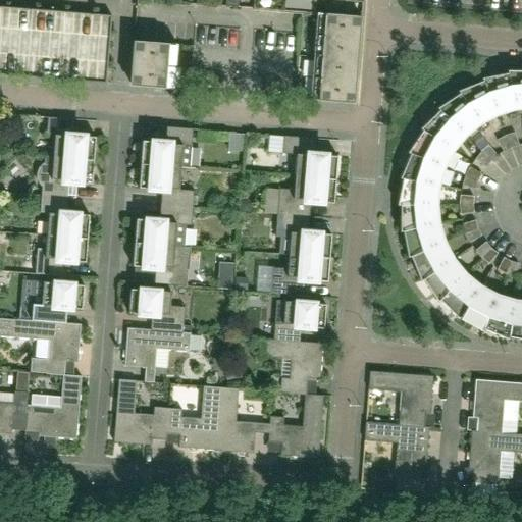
[(264,11),(265,0),(254,0),(253,11),(264,11)]
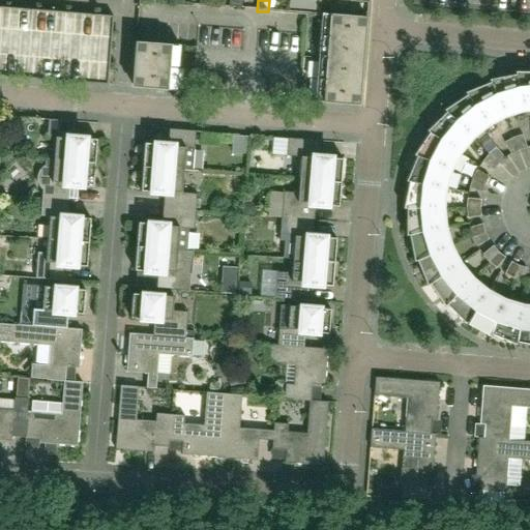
[(301,15),(301,0),(269,0),(268,11),(301,15)]
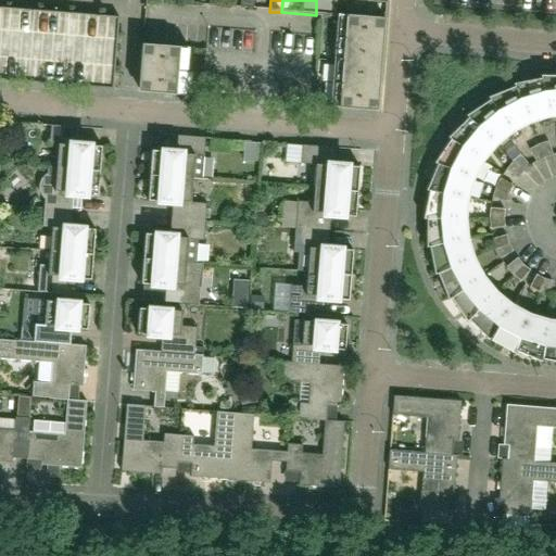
[(316,0),(316,15),(336,16),(336,0),(316,0)]
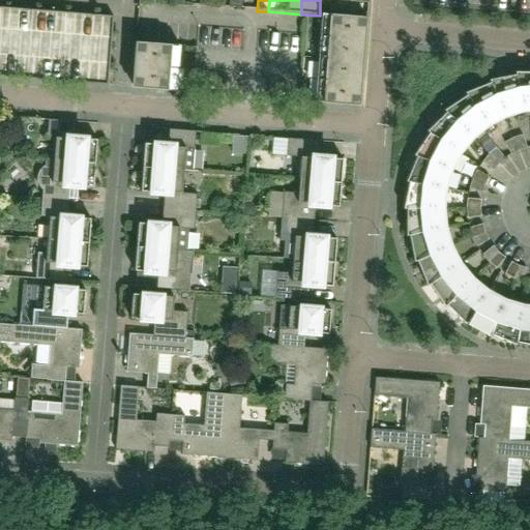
[(0,77),(108,85),(113,17),(0,6),(0,77)]
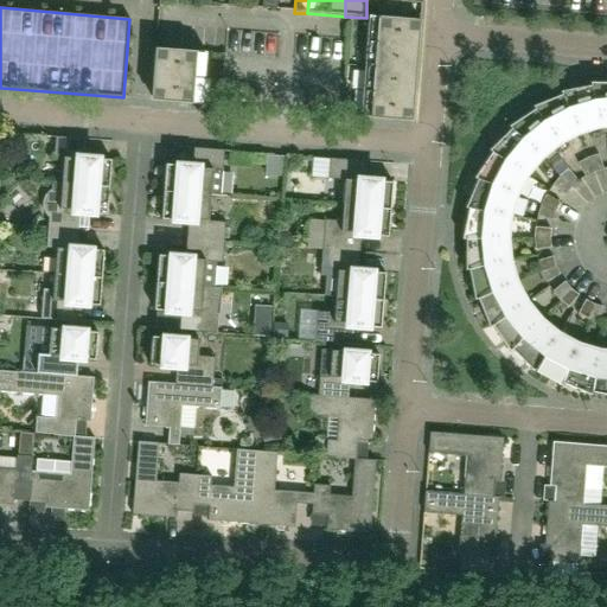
[(411,121),(420,20),(369,16),(360,117),(411,121)]
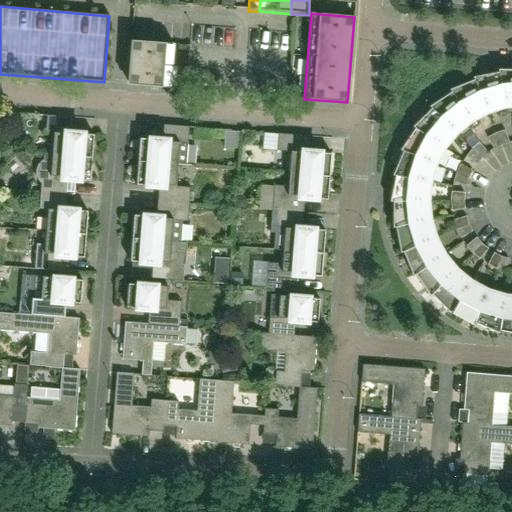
[(170,88),(174,44),(131,40),(127,84),(170,88)]
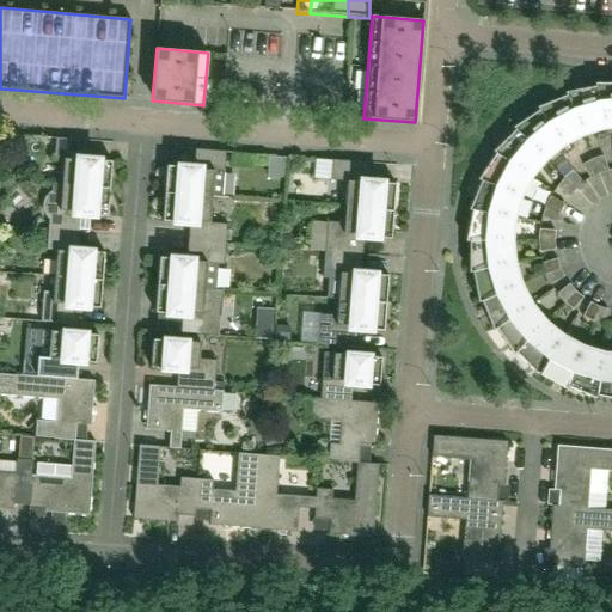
[(611,126),(611,83),(595,83),(595,86),(604,128),(611,126)]
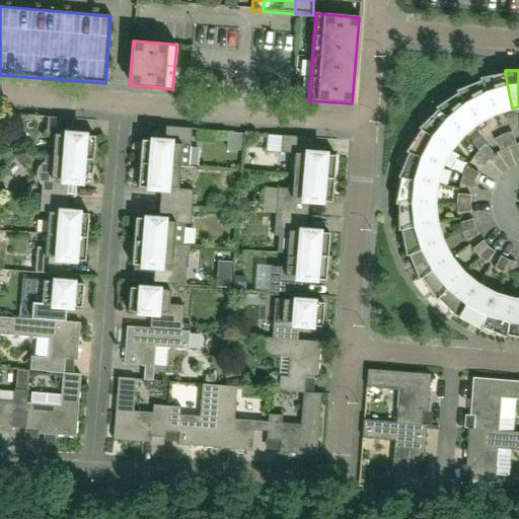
[(512,108),(505,73),(478,78),(479,80),(494,114),(512,108)]
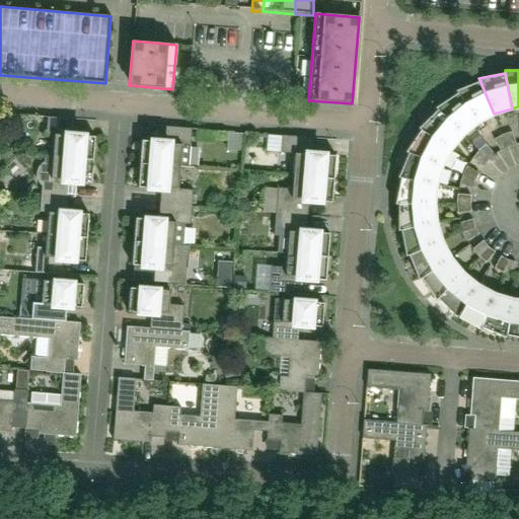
[(494,114),(479,80),(455,90),(457,93),(477,123),(494,114)]
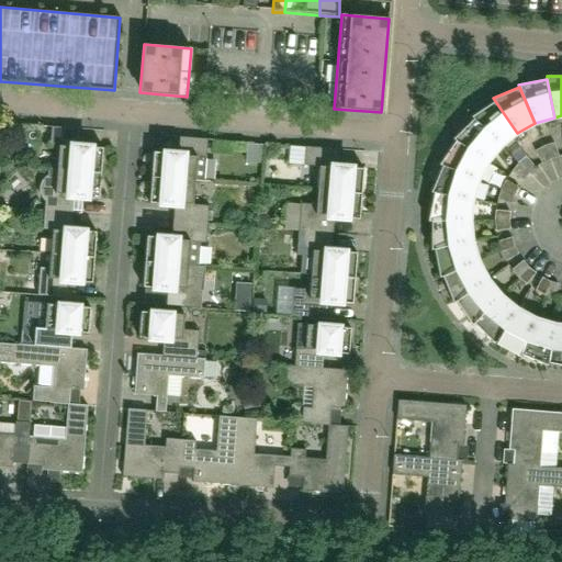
[(517,133),(495,101),(471,116),(473,119),(501,146),(517,133)]
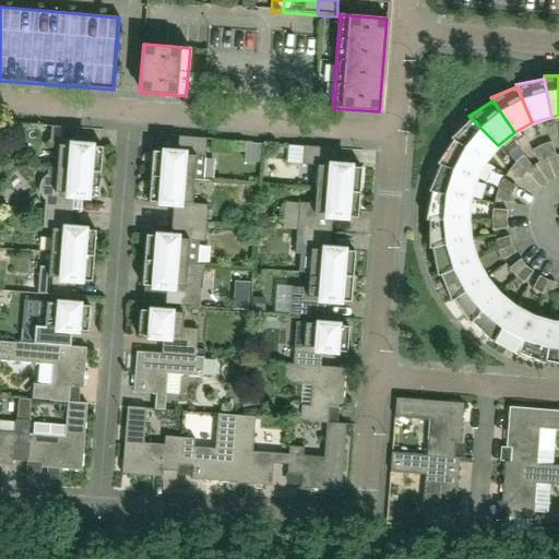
[(498,145),(471,118),(450,139),(452,140),(485,161),(498,145)]
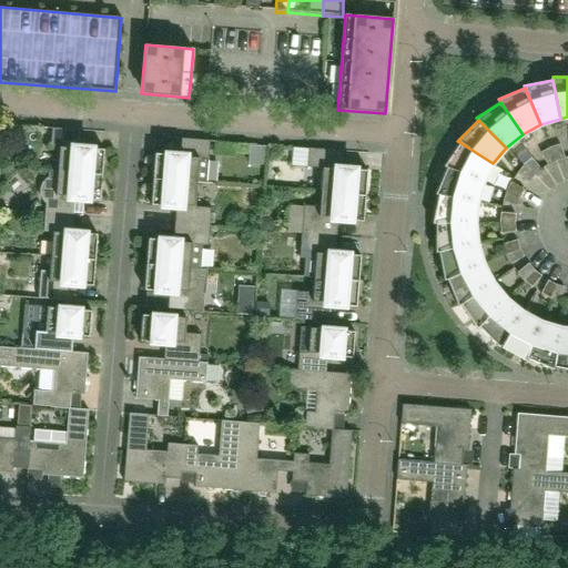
[(102,175),(104,150),(79,148),(80,130),(52,128),(50,146),(60,148),(58,172),(102,175)]
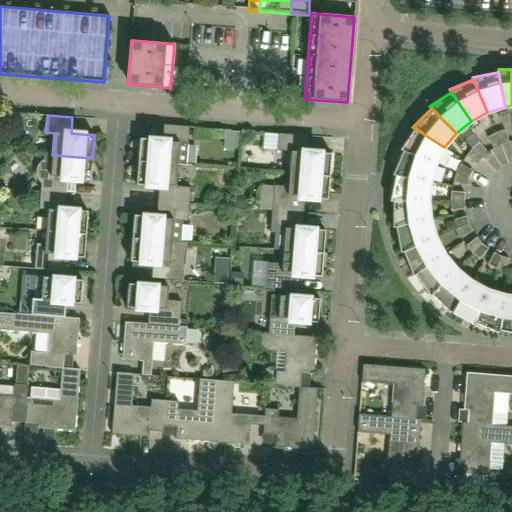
[(178,164),(186,165),(189,127),(164,125),(162,140),(140,138),(138,161),(178,165),(178,164)]
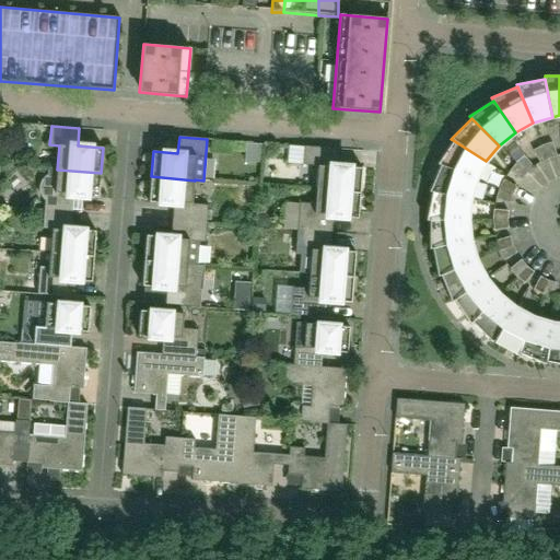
[(486,161),(453,140),(438,164),(440,165),(476,179),(486,161)]
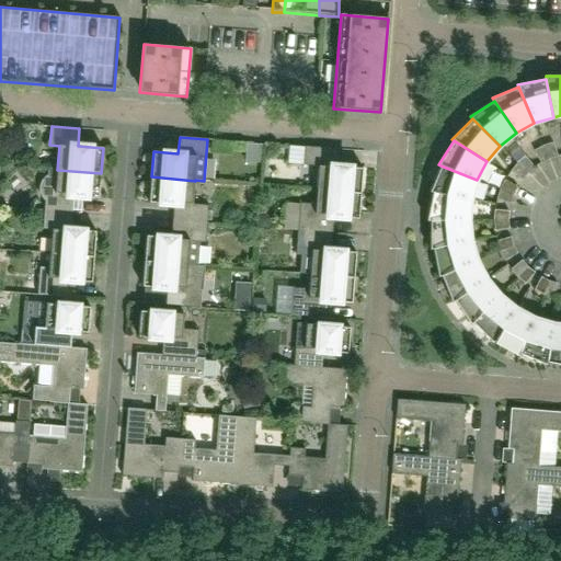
[(558,157),(553,142),(544,146),(549,160),(558,157)]
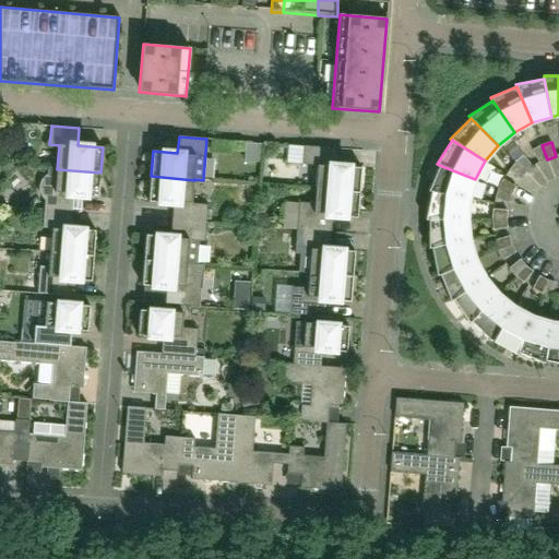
[(547,159),(542,145),(532,151),(539,164),(547,159)]
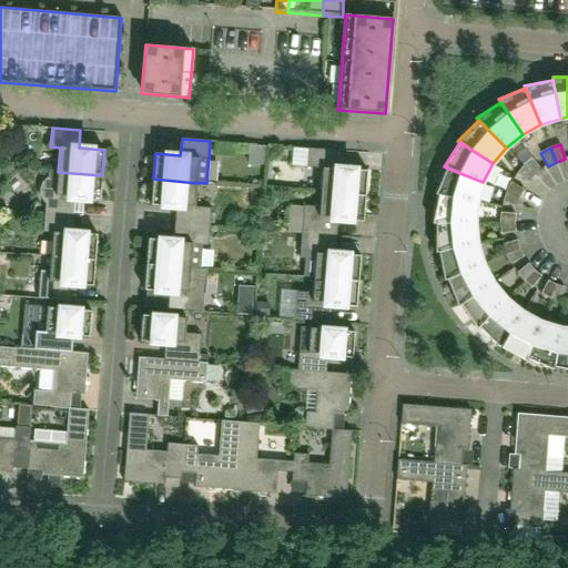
[(365,196),(367,170),(342,169),(343,151),(308,149),(307,166),(323,169),(321,193),(365,196)]
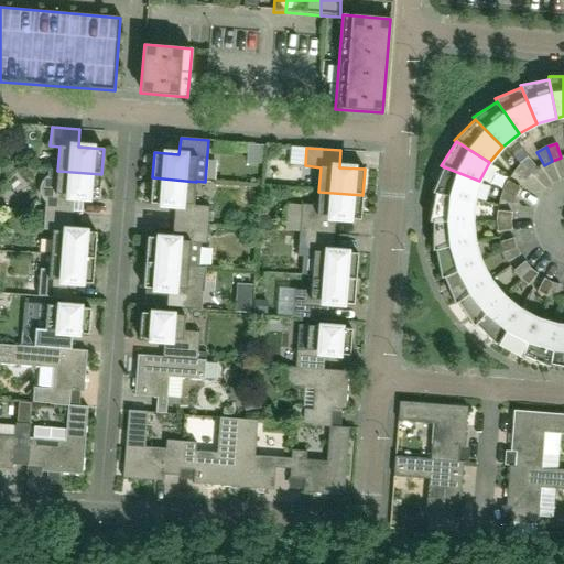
[(538,169),(528,158),(520,164),(531,175),(538,169)]
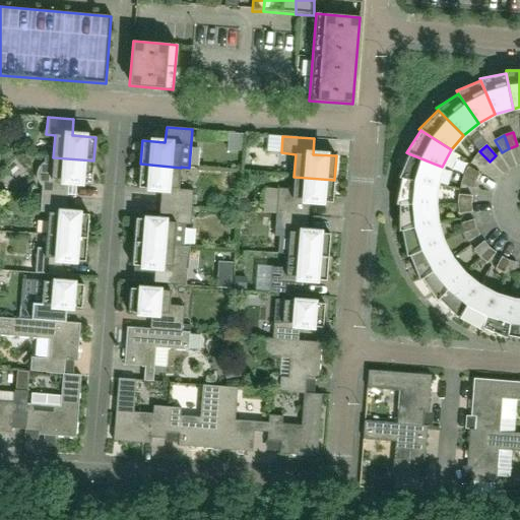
[(490,161),(479,151),(473,158),(483,168),(490,161)]
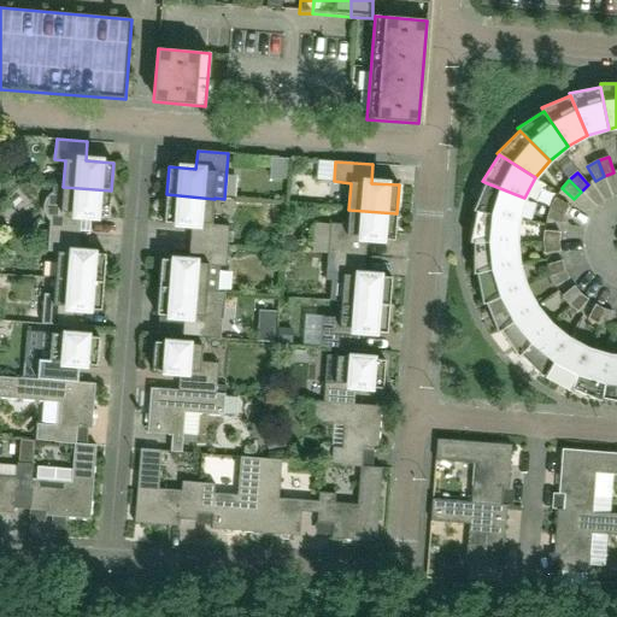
[(518,219),(524,198),(485,182),(472,211),(476,212),(518,219)]
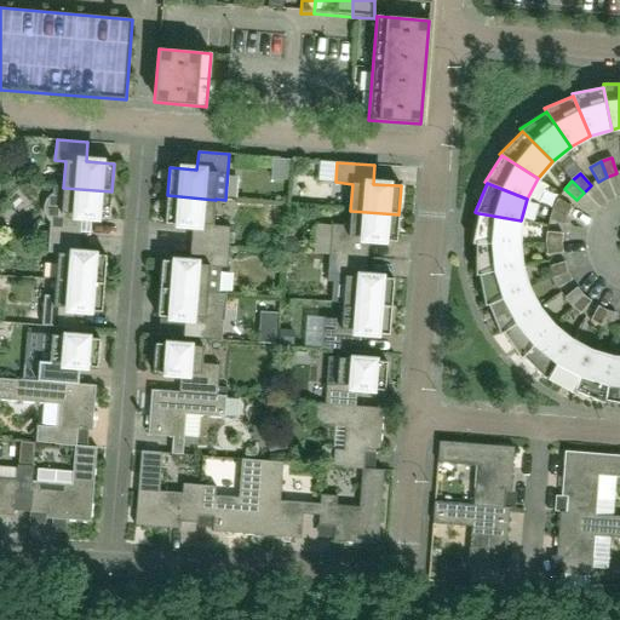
[(109,219),(112,191),(63,188),(53,187),(52,200),(50,199),(47,202),(46,206),(46,208),(46,210),(46,213),(46,214),(49,217),(51,217),(50,233),(80,235),(81,217),(109,219)]
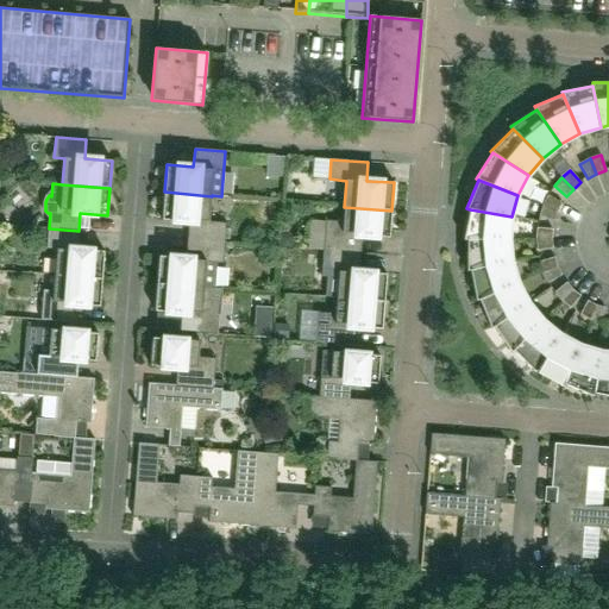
[(209,221),(212,196),(164,192),(162,220),(189,223),(187,240),(225,243),(226,224),(209,221)]
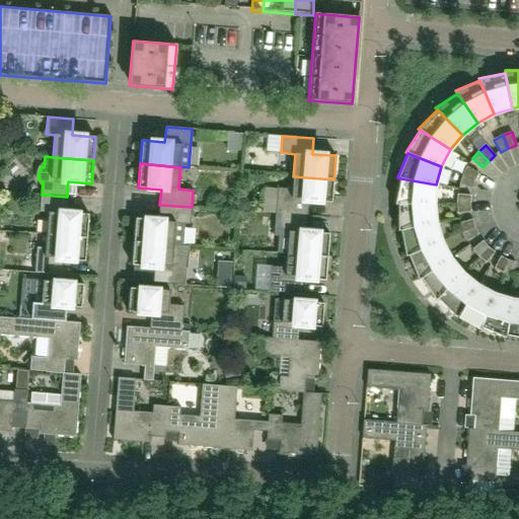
[(474,180),(478,173),(466,166),(462,175),(474,180)]
